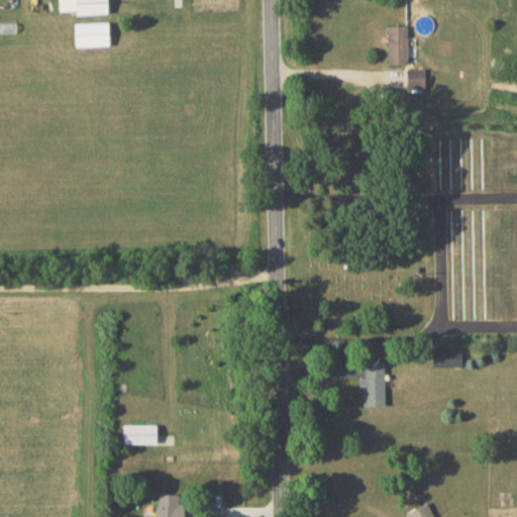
[(58,0),(59,10),(76,10),(76,14),(107,13),(106,0),(58,0)]
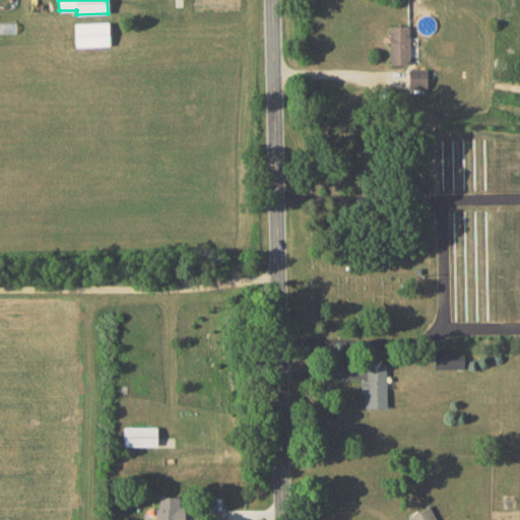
[(389,63),(409,64),(409,25),(389,25),(389,63)]
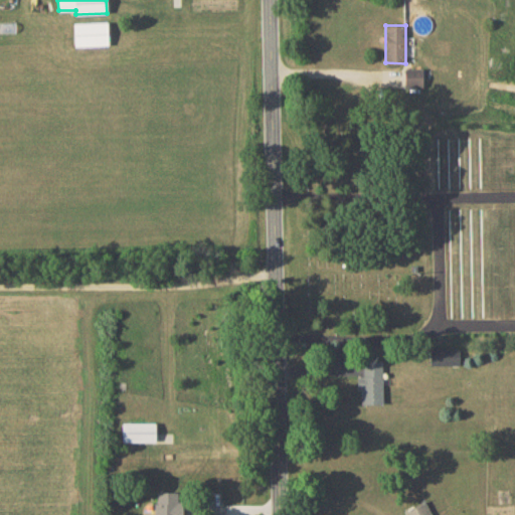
[(422,87),(422,67),(404,68),(405,87),(422,87)]
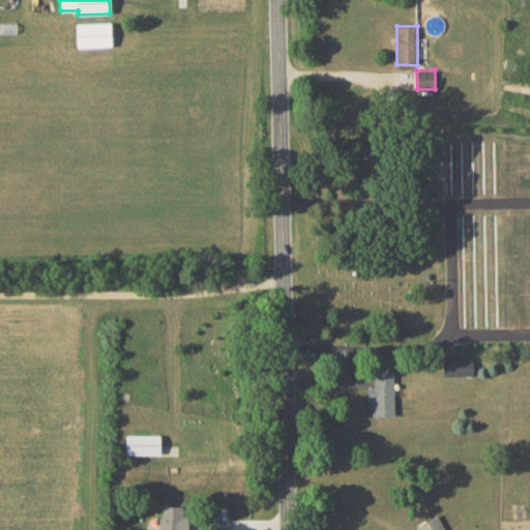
[(393,415),(392,372),(373,372),(374,387),(366,387),(367,400),(372,400),(372,415),(393,415)]
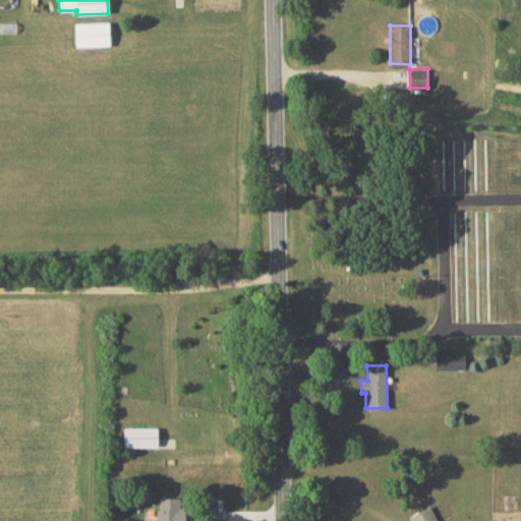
[(156,520),(184,520),(184,497),(156,498),(156,520)]
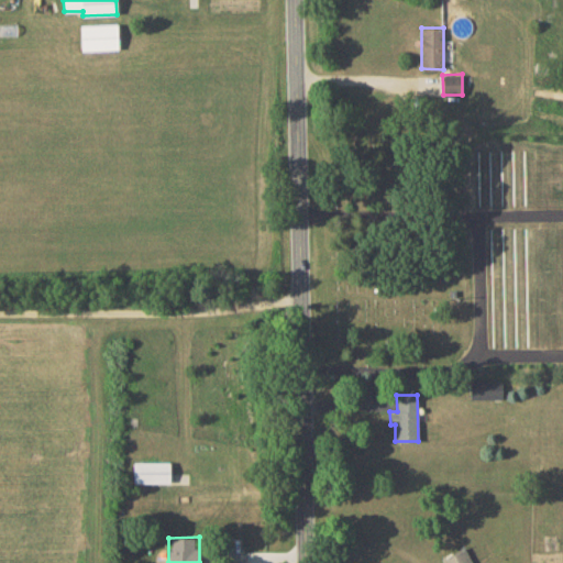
[(441,558),(443,562),(471,562),(464,547),(441,558)]
